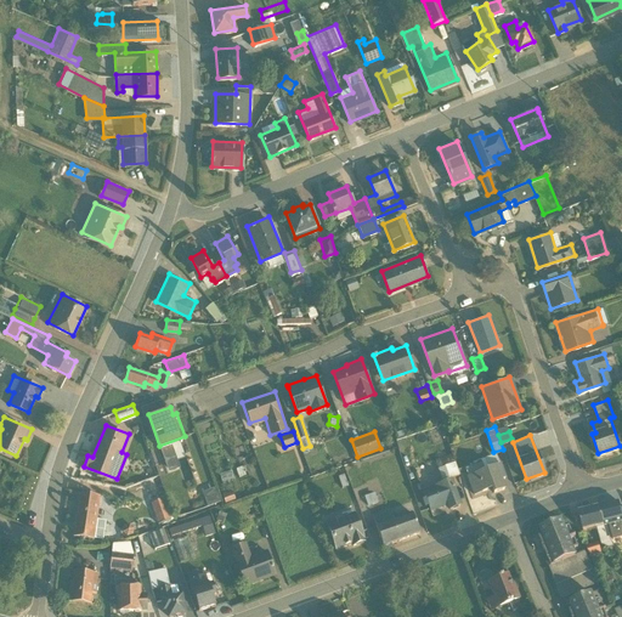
[(452,451),(434,457),(442,481),(423,487),(430,508),(447,502),(450,507),(459,503),(450,475),(459,471),(452,451)]
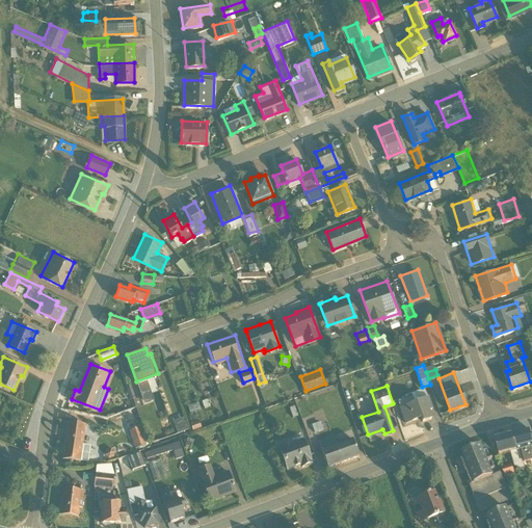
[(411,394),(398,398),(405,421),(420,416),(421,420),(431,417),(428,407),(430,407),(426,394),(414,398),(411,394)]
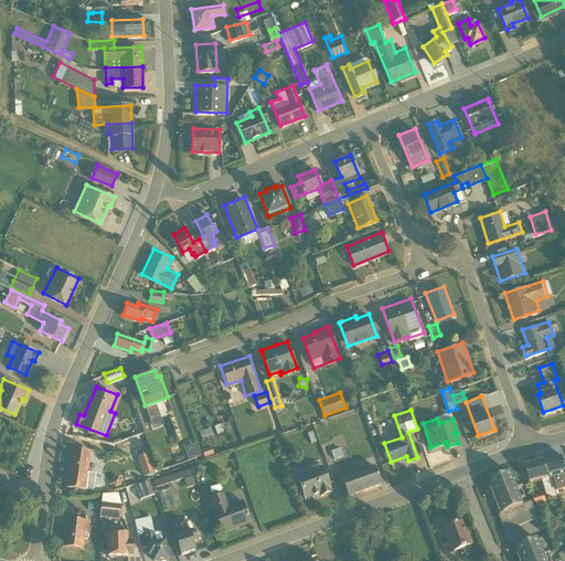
[(214,423),(216,431),(223,429),(222,426),(224,425),(222,421),(214,423)]
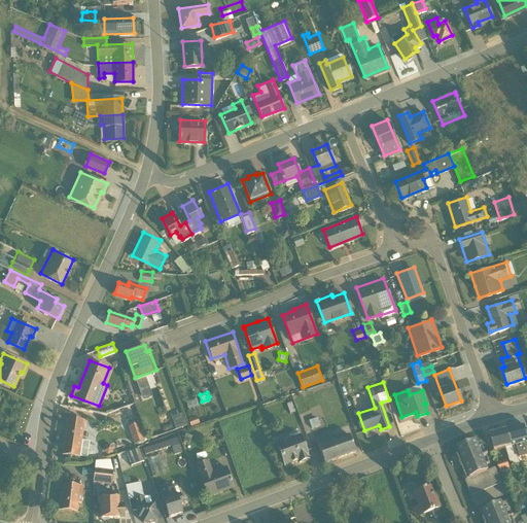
[(196,396),(185,399),(187,406),(198,403),(196,396)]
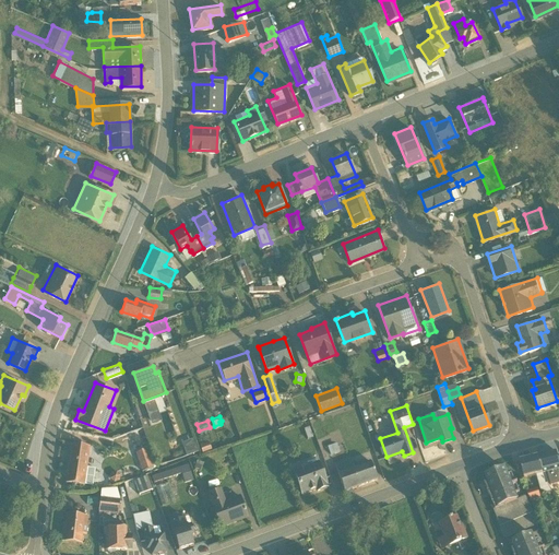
[(26,463),(33,464),(39,435),(33,434),(26,463)]
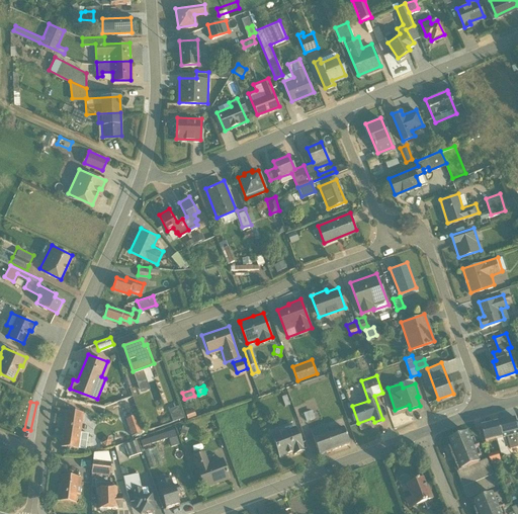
[(168,408),(172,419),(182,416),(178,404),(168,408)]
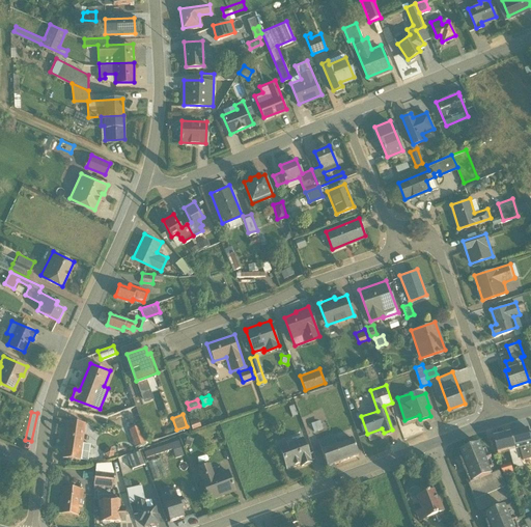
[(193,417),(189,418),(192,426),(200,424),(198,417),(194,419),(193,417)]
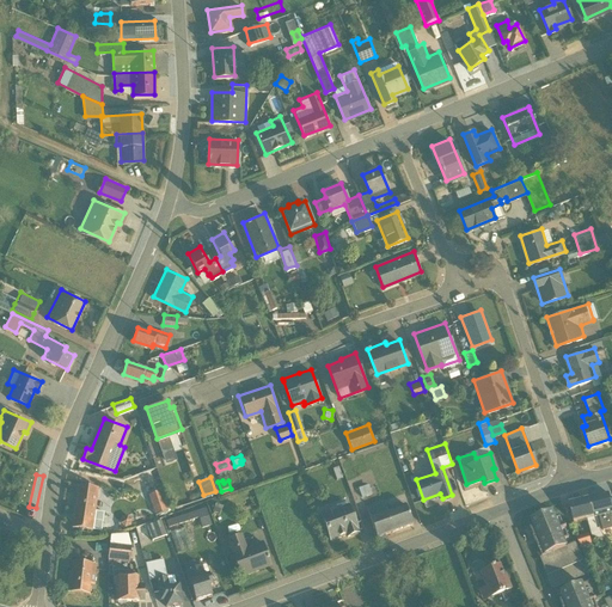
[(79,483),(72,525),(101,528),(104,509),(95,508),(98,486),(79,483)]
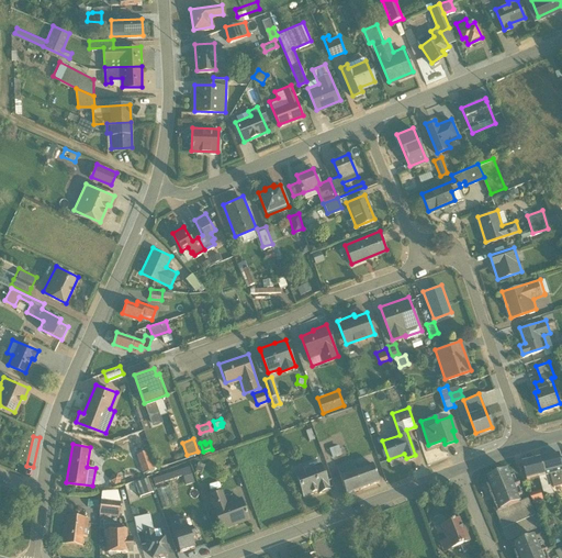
[(150,447),(136,453),(143,470),(157,466),(150,447)]
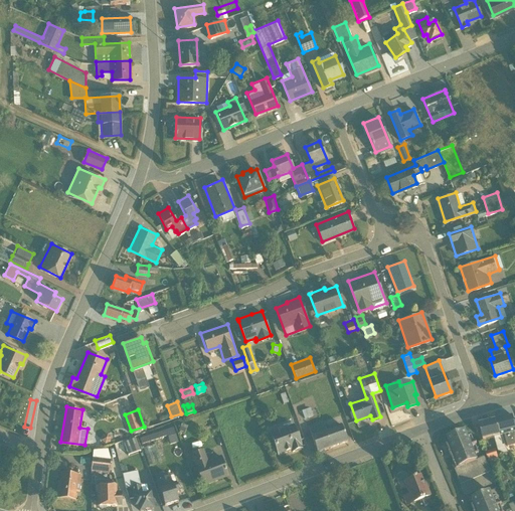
[(514,423),(512,413),(495,416),(499,434),(504,433),(507,444),(514,442),(514,423)]
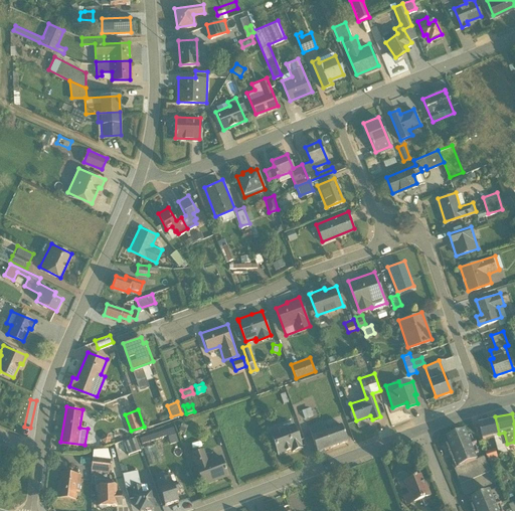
[(502,443),(499,434),(495,416),(479,421),(483,438),(494,435),(499,453),(508,451),(504,443),(502,443)]
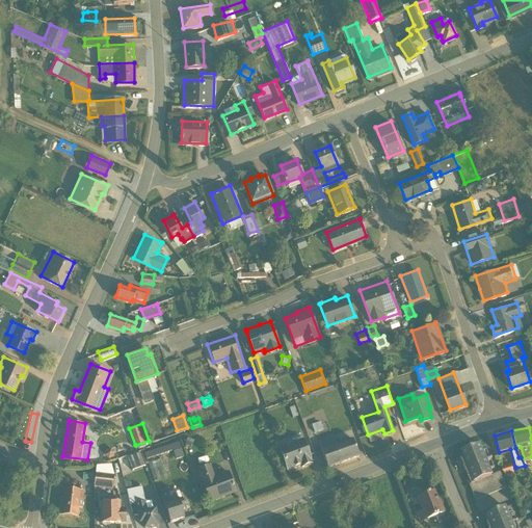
[(318,439),(327,465),(358,453),(352,436),(337,441),(334,432),(318,439)]
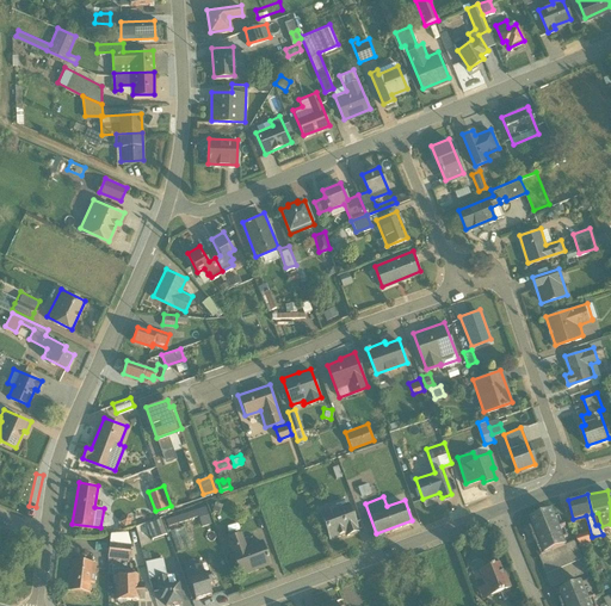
[(220,509),(223,502),(222,502),(215,500),(214,501),(210,500),(208,505),(211,507),(213,507),(220,509)]
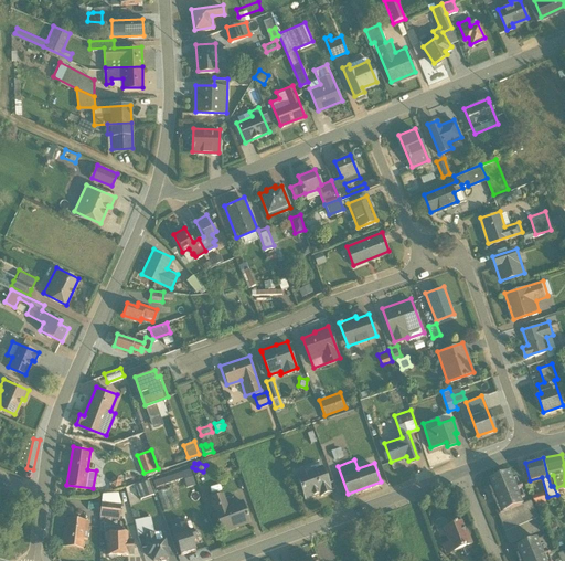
[(331,489),(321,464),(296,473),(305,497),(319,491),(320,494),(331,489)]
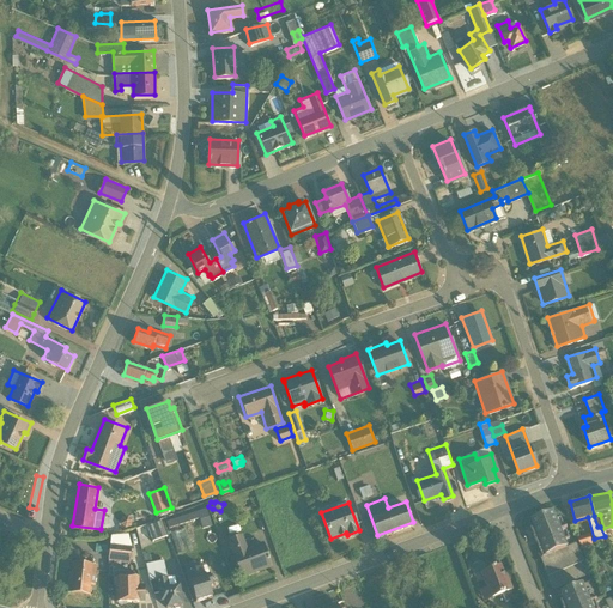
[(206,505),(165,518),(168,526),(199,516),(202,526),(212,523),(206,505)]
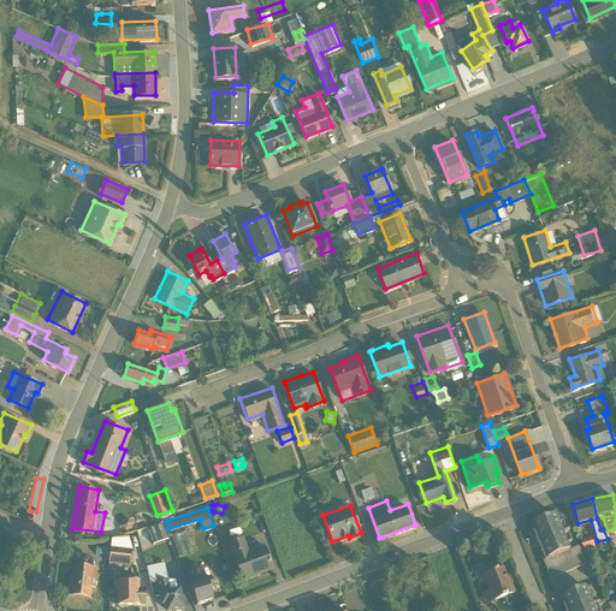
[(551,576),(587,562),(579,543),(572,546),(568,540),(573,539),(563,517),(558,520),(555,512),(532,523),(545,557),(543,557),(551,576)]
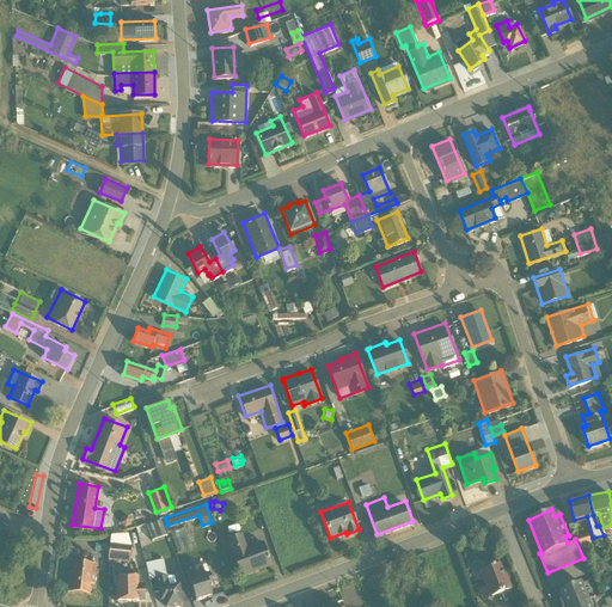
[(161,515),(147,520),(152,535),(166,531),(161,515)]
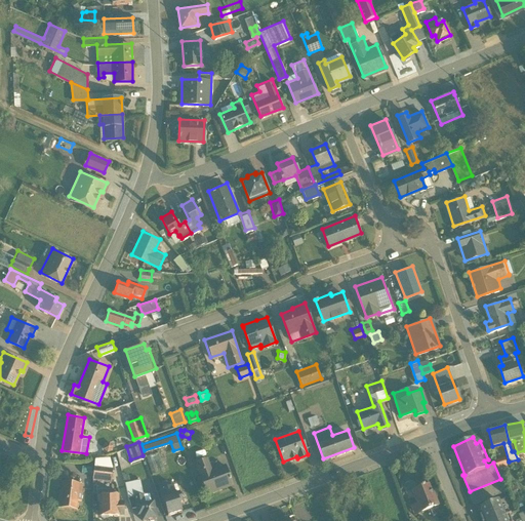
[(159,450),(146,454),(152,473),(165,468),(159,450)]
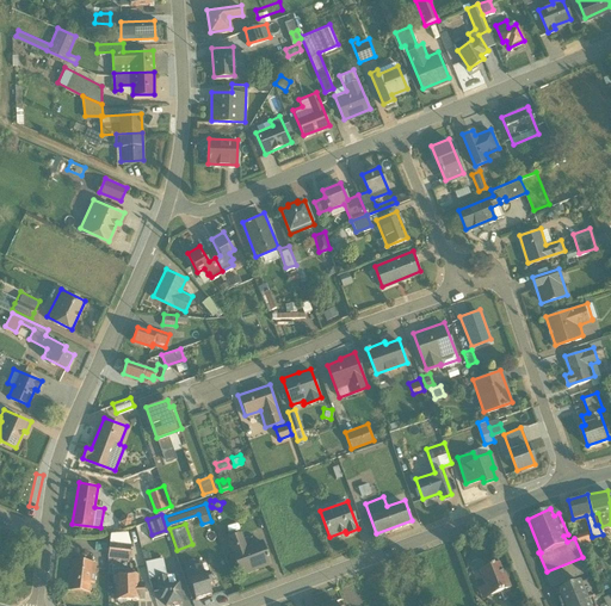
[(227,536),(241,573),(254,568),(254,567),(270,561),(261,538),(246,543),(241,530),(227,536)]
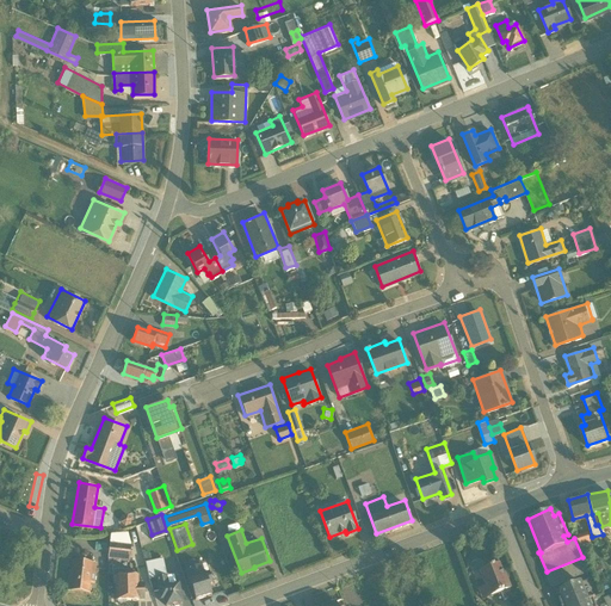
[(587,530),(575,533),(580,544),(591,540),(587,530)]
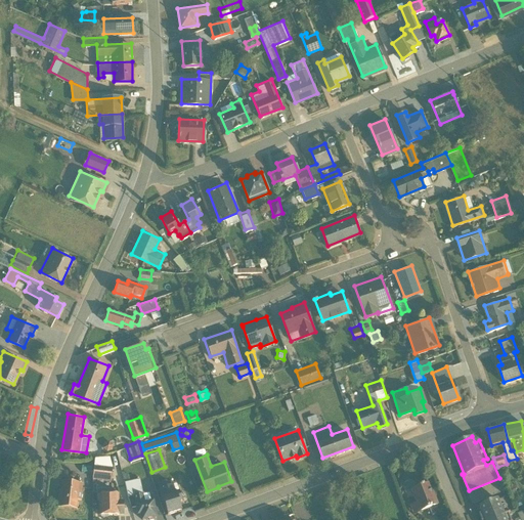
[(92,476),(110,478),(112,466),(93,464),(92,476)]
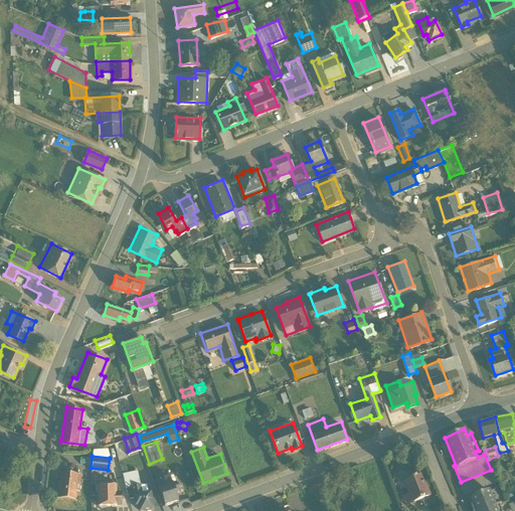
[(135,503),(139,502),(140,509),(146,507),(146,509),(151,508),(151,506),(153,506),(150,491),(148,492),(146,483),(140,484),(137,469),(127,472),(125,463),(120,464),(129,496),(134,495),(135,503)]
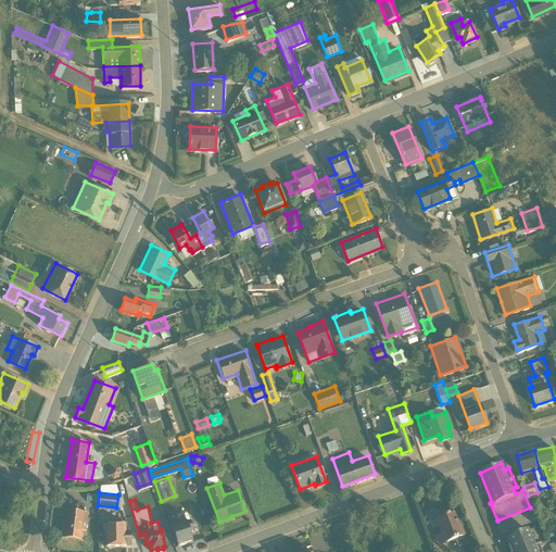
[(177,543),(191,539),(189,530),(192,529),(187,511),(182,512),(178,513),(176,506),(166,510),(177,543)]
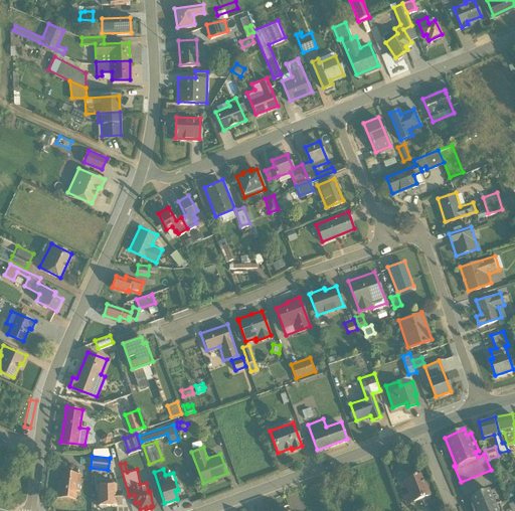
[(80,472),(61,470),(60,484),(57,483),(55,496),(71,498),(72,489),(78,489),(80,472)]
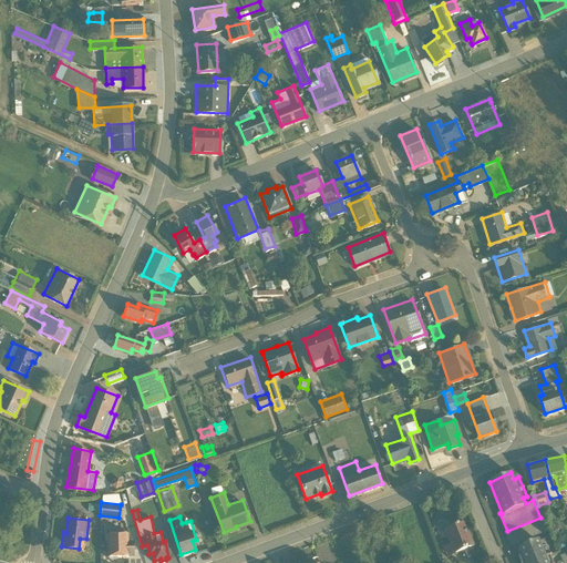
[(559,526),(557,521),(549,524),(550,531),(552,530),(554,534),(560,531),(558,528),(559,526)]
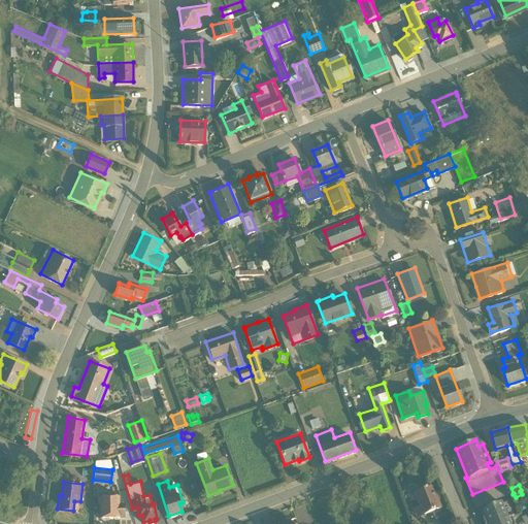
[(433,494),(430,486),(415,492),(419,503),(413,506),(417,516),(432,510),(435,517),(441,514),(438,506),(439,506),(434,493),(433,494)]
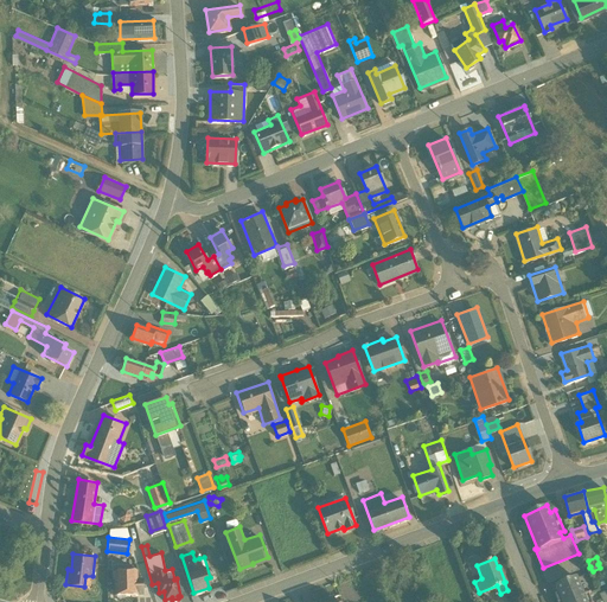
[(114,568),(115,594),(116,594),(116,595),(125,595),(125,594),(142,591),(142,582),(136,582),(136,567),(114,568)]
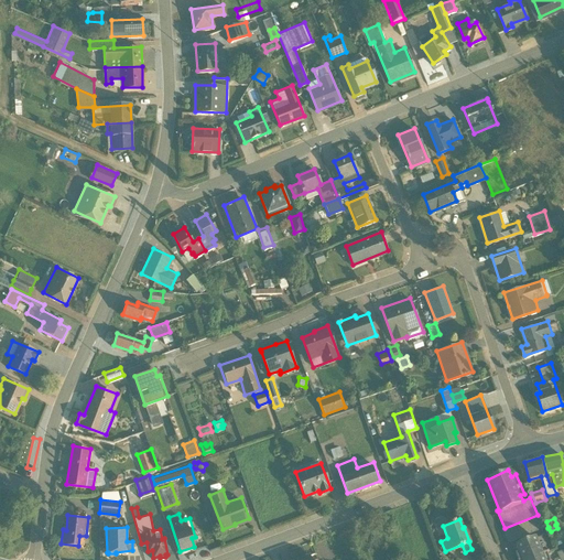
[(537,536),(513,545),(517,551),(516,551),(519,558),(518,558),(519,559),(549,559),(551,559),(543,540),(539,541),(537,536)]
